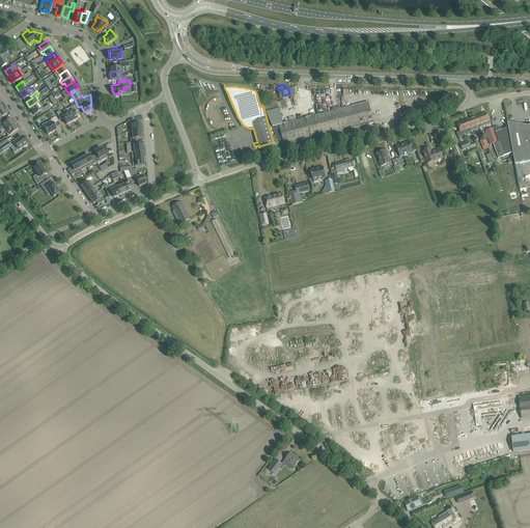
[(272,123),(271,123),(272,124),(275,133),(276,136),(280,143),(283,143),(303,138),(318,134),(345,127),(372,119),(367,100),(340,106),(313,113),(298,117),(295,118),(289,119),(282,121),(272,123)]
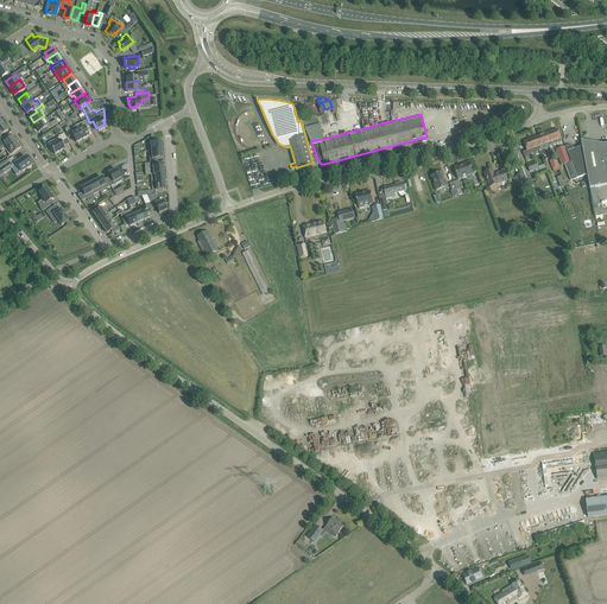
[(44,115),(33,122),(38,128),(45,124),(48,127),(57,120),(55,116),(49,121),(44,115)]
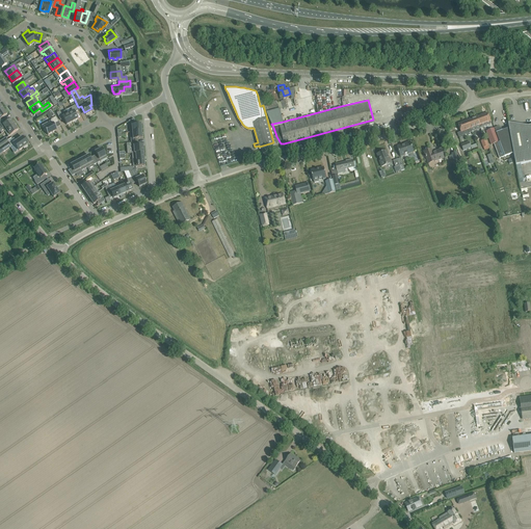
[(67,110),(67,111),(71,120),(77,116),(73,110),(77,108),(74,103),(68,106),(70,108),(67,110)]
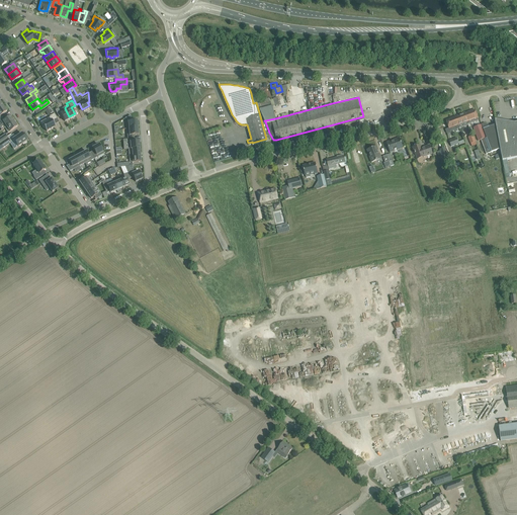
[(65,108),(60,110),(58,106),(55,107),(58,114),(61,112),(64,119),(69,116),(65,108)]
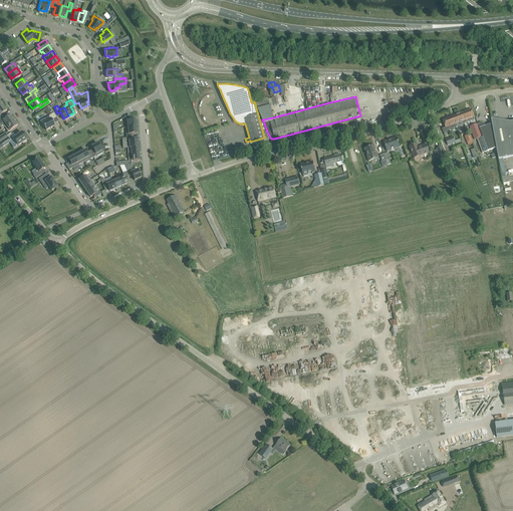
[(470,106),(459,110),(460,112),(462,118),(463,118),(464,120),(474,116),(473,114),(470,106)]
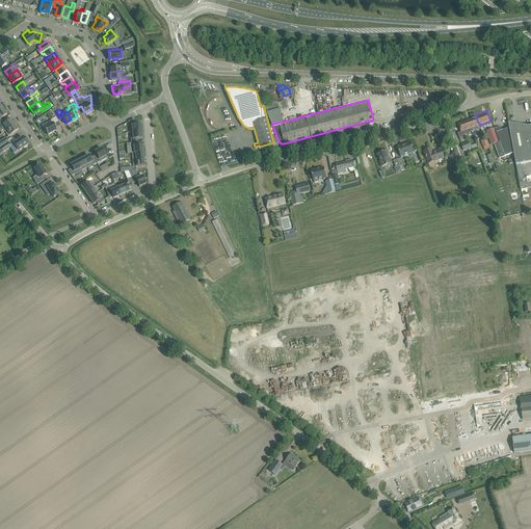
[(50,116),(50,117),(41,123),(45,129),(47,132),(56,128),(53,122),(57,120),(54,114),(50,116)]
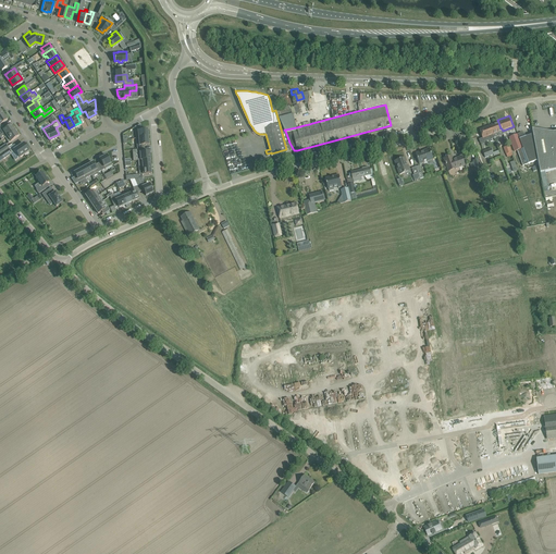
[(497,120),(489,123),(490,125),(492,132),(501,128),(498,122),(497,120)]
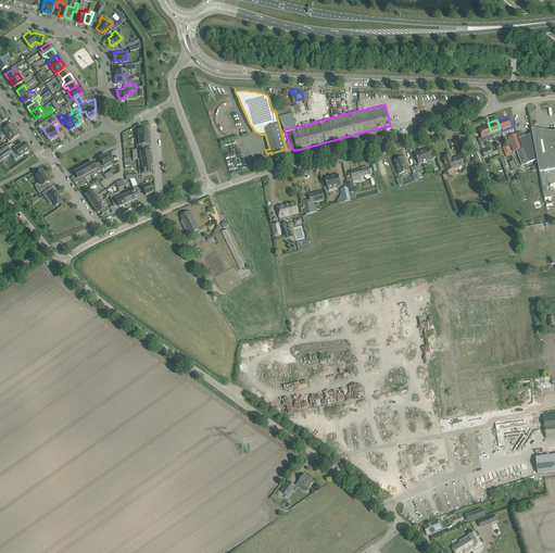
[(134,124),(135,128),(134,128),(135,136),(147,135),(146,127),(139,127),(139,121),(134,124)]
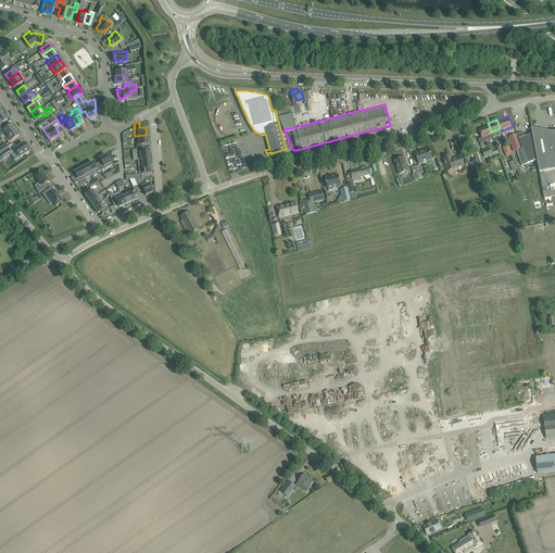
[(0,133),(3,130),(5,133),(14,127),(10,122),(3,126),(2,124),(0,125),(0,133)]
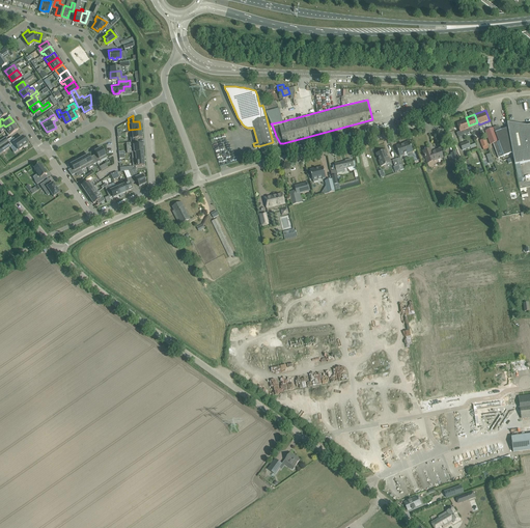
[(466,117),(456,121),(457,123),(458,126),(459,130),(465,128),(466,131),(470,129),(469,126),(467,119),(466,117)]
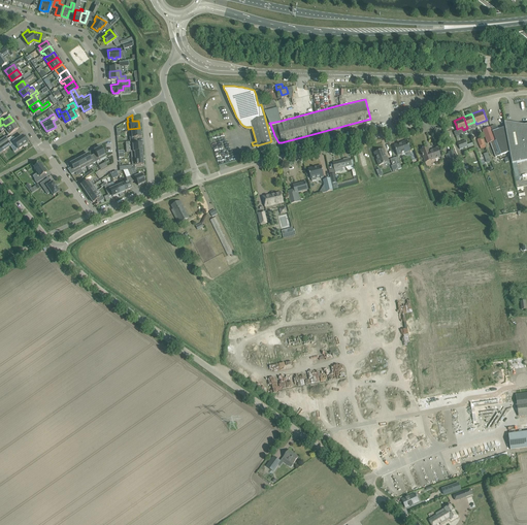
[(511,125),(511,121),(503,120),(504,124),(508,149),(511,161),(526,158),(526,123),(523,123),(511,125)]
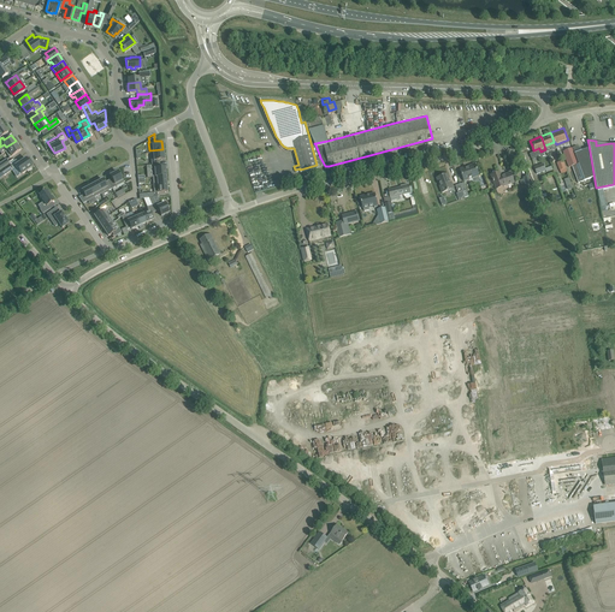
[(6,147),(4,148),(9,155),(19,147),(16,141),(6,147)]
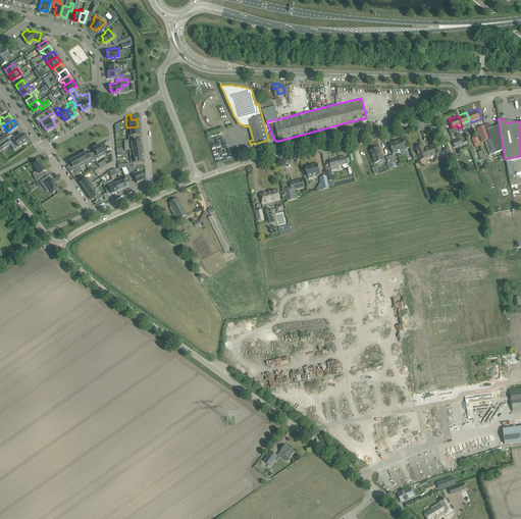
[(478,131),(481,139),(484,139),(489,152),(503,147),(499,122),(491,125),(490,122),(488,121),(486,123),(485,124),(484,122),(476,125),(478,131)]
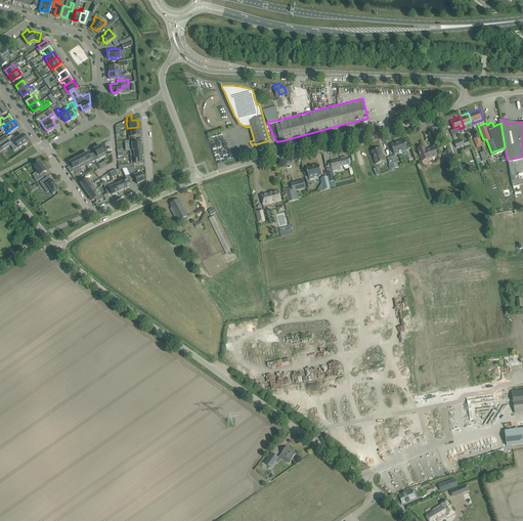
[(126,134),(127,138),(133,137),(133,134),(139,133),(138,127),(127,128),(128,134),(126,134)]
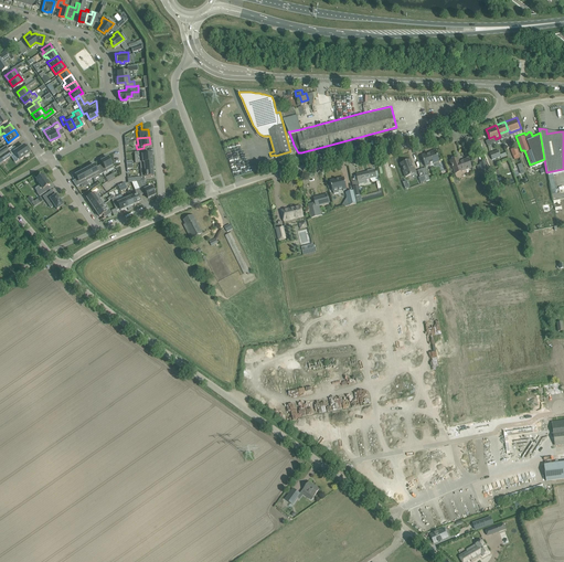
[(13,149),(19,157),(23,154),(24,155),(28,152),(28,151),(29,150),(22,142),(13,149)]
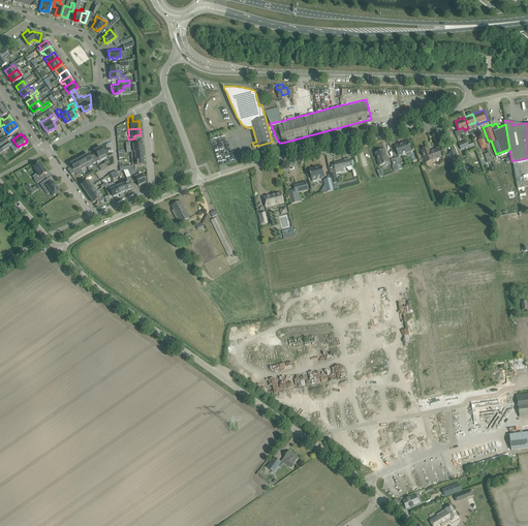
[(0,147),(1,149),(10,143),(7,138),(0,143),(0,147)]
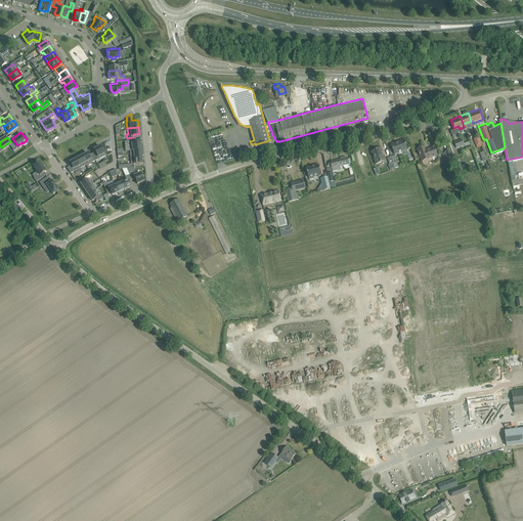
[(128,141),(129,148),(140,147),(139,140),(133,140),(133,137),(127,138),(127,141),(128,141)]
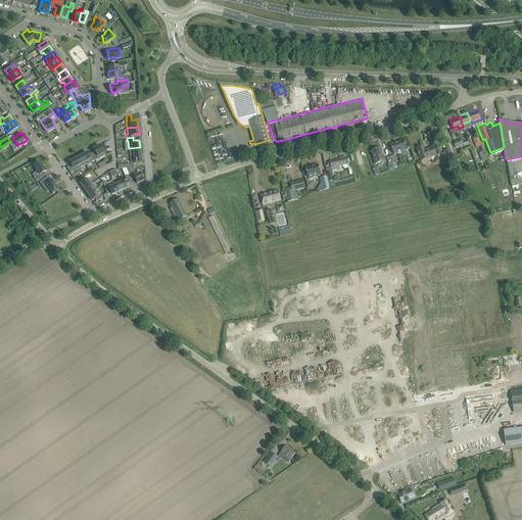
[(399,148),(405,147),(402,142),(404,142),(402,137),(389,141),(393,151),(397,149),(399,148)]
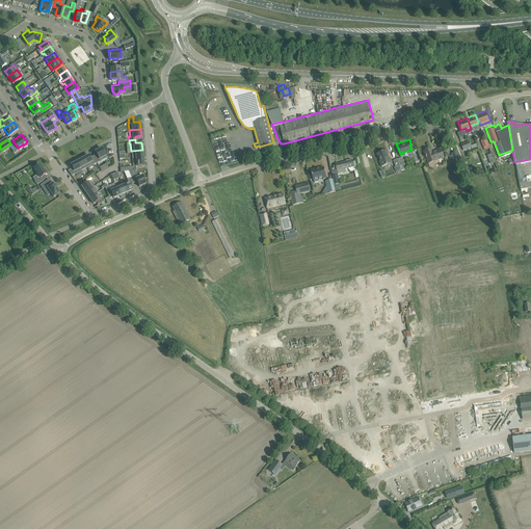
[(96,152),(93,154),(96,160),(105,155),(101,146),(94,149),(96,152)]
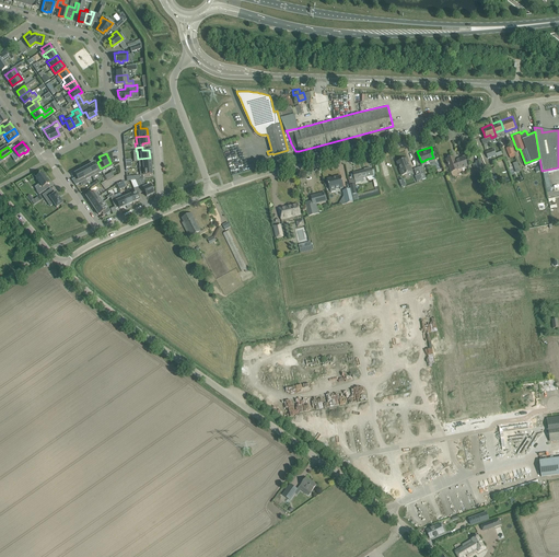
[(453,154),(445,157),(450,170),(466,163),(463,154),(454,158),(453,154)]
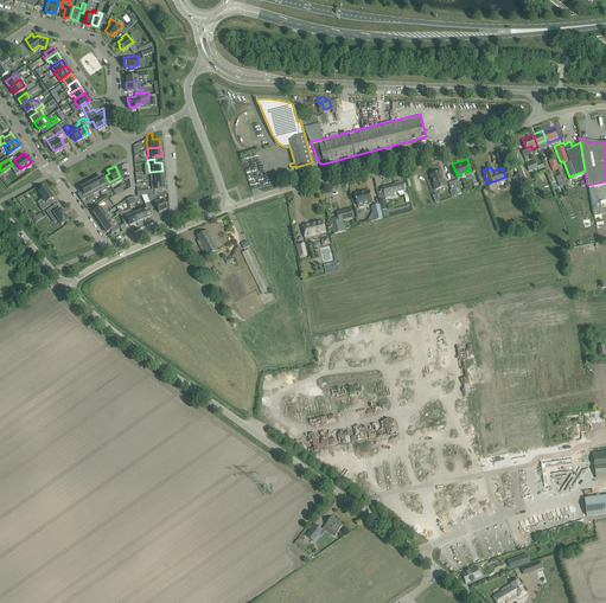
[(445,181),(444,177),(442,177),(441,174),(442,173),(440,168),(429,172),(432,178),(433,180),(432,180),(434,187),(440,185),(440,184),(445,181)]
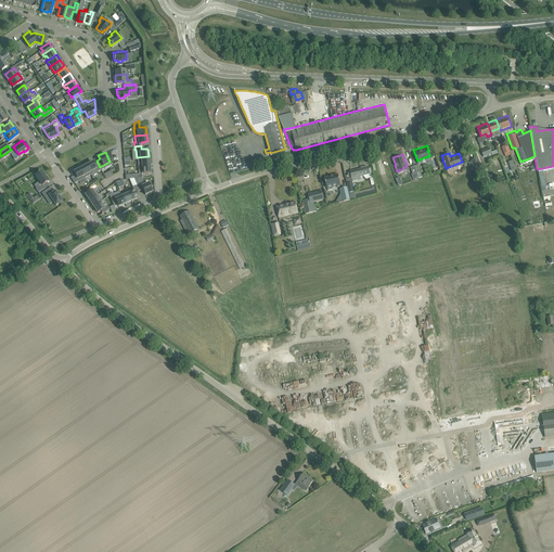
[(85,163),(90,171),(97,168),(97,170),(101,168),(100,167),(97,161),(93,162),(91,159),(85,163)]
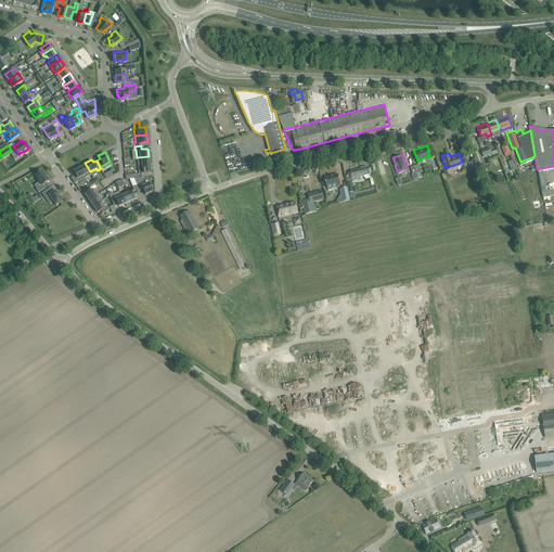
[(79,166),(85,175),(90,171),(85,163),(79,166)]
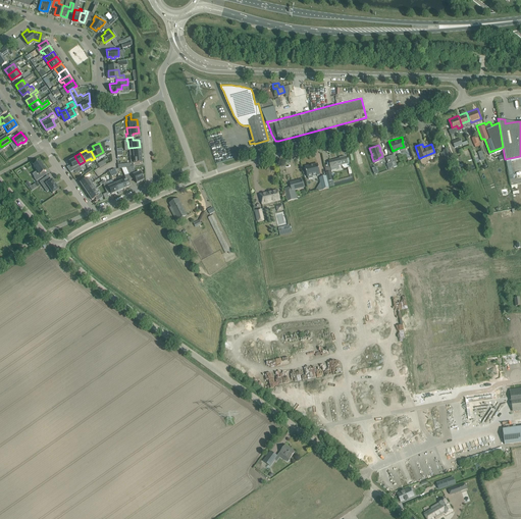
[(126,161),(126,165),(134,164),(133,161),(141,160),(140,153),(128,154),(129,161),(126,161)]
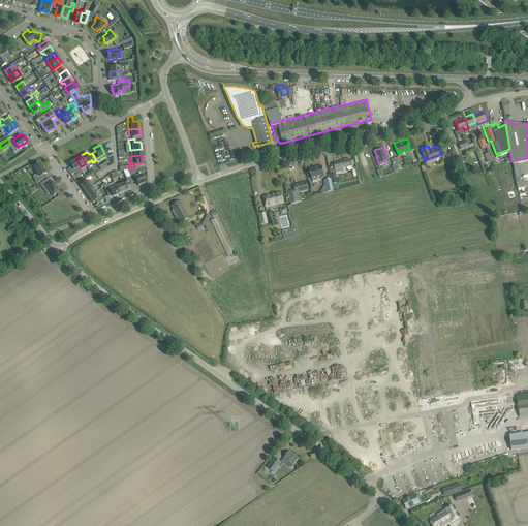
[(343,158),(333,160),(334,163),(334,165),(335,169),(342,168),(342,165),(345,165),(345,164),(351,163),(349,157),(348,157),(348,156),(343,157),(343,158)]
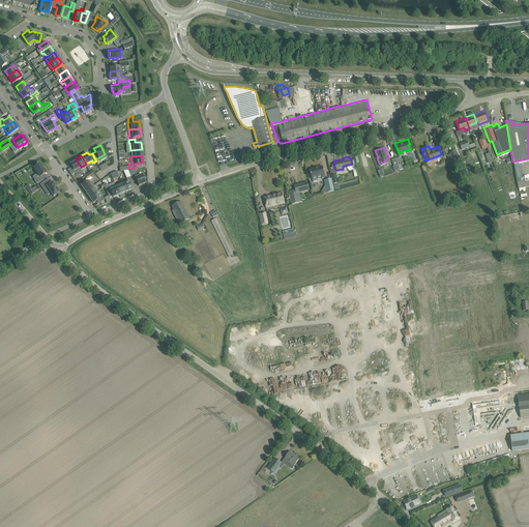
[(466,157),(464,158),(463,156),(461,157),(465,168),(466,167),(467,167),(469,166),(468,164),(469,164),(466,157)]
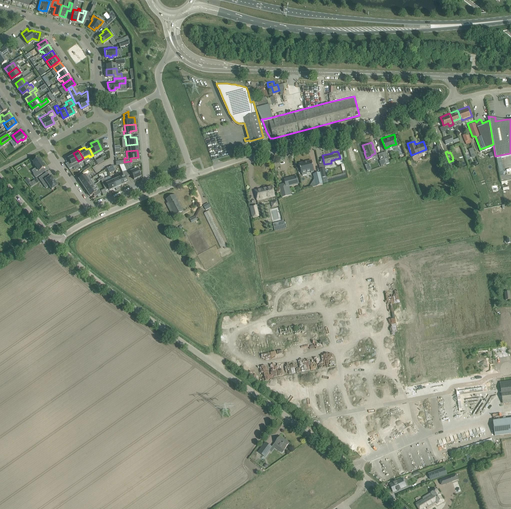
[(72,165),(78,161),(73,153),(67,156),(72,165)]
